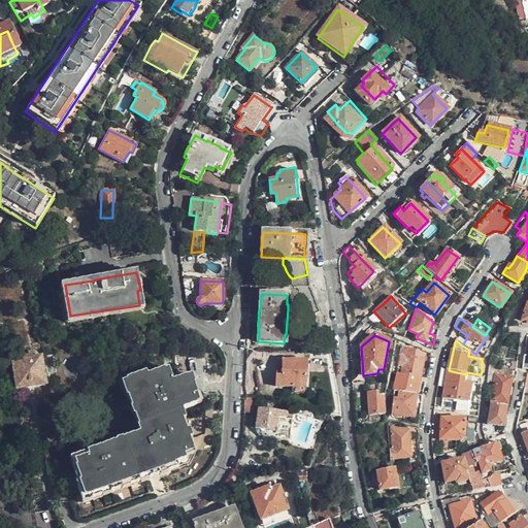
[(401,374),(420,377),(425,356),(407,349),(405,355),(400,354),(399,366),(403,366),(401,374)]
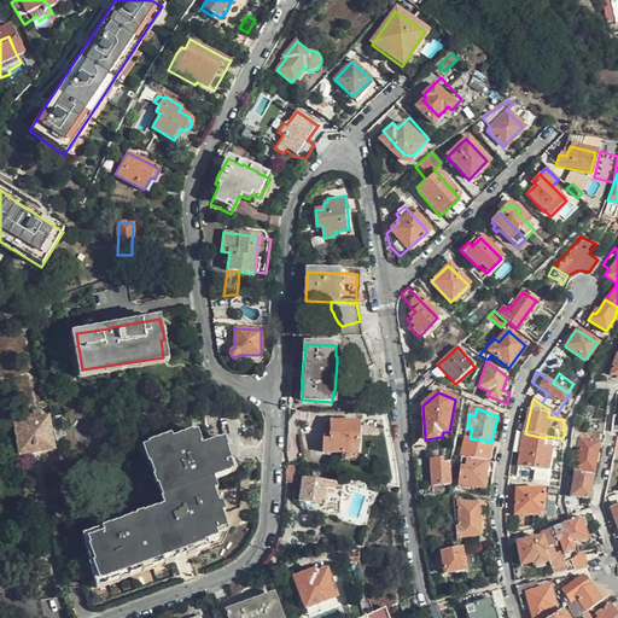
[(53,449),(51,437),(47,418),(38,419),(36,415),(25,418),(25,421),(13,424),(18,455),(30,454),(38,452),(41,452),(53,449)]
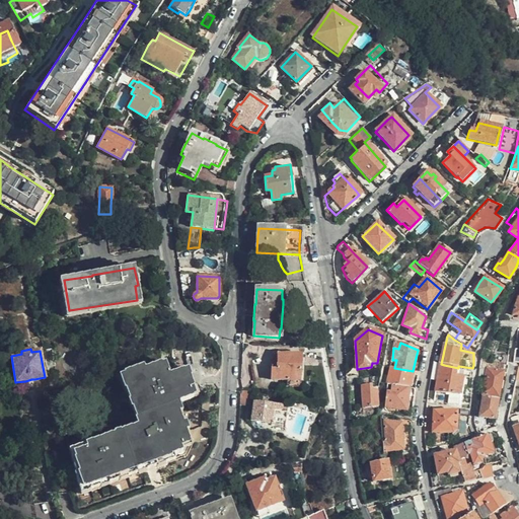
[(44,351),(47,367),(54,365),(52,349),(44,351)]
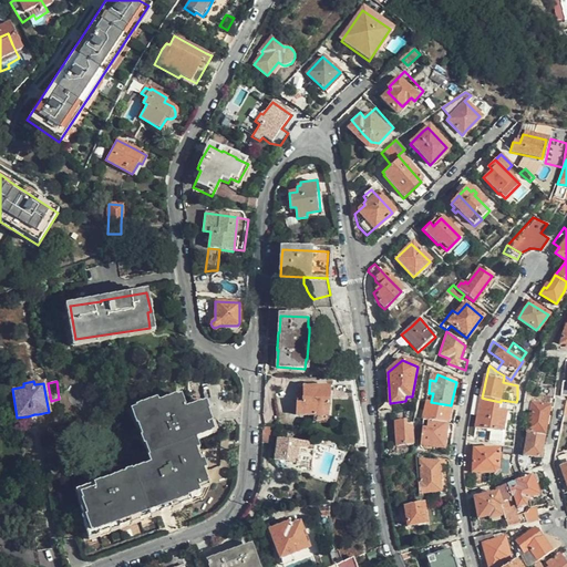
[(328,405),(329,388),(303,387),(302,398),(297,398),(296,415),(321,416),(321,405),(328,405)]
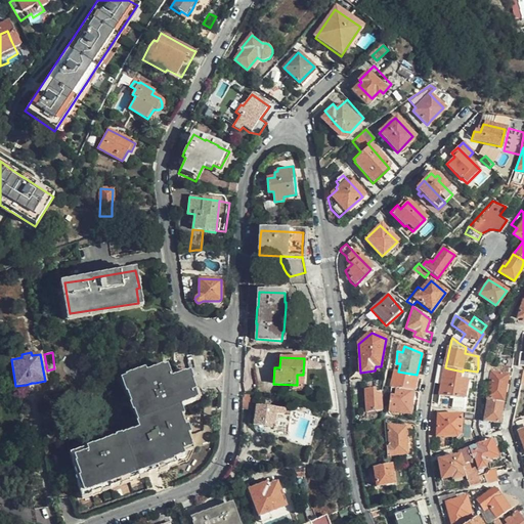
[(461,381),(463,372),(448,368),(445,367),(443,376),(440,396),(451,398),(466,400),(468,383),(461,381)]
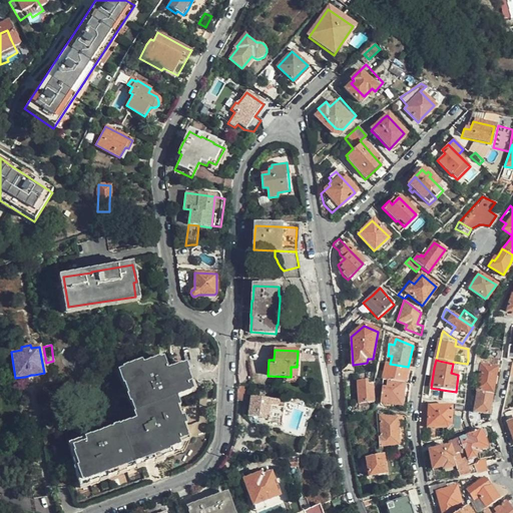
[(170,403),(183,398),(178,383),(174,370),(164,373),(161,375),(157,363),(156,361),(139,366),(138,364),(118,371),(127,399),(133,415),(130,424),(102,434),(72,444),(75,455),(77,461),(73,462),(75,469),(73,470),(79,487),(97,480),(126,470),(167,456),(179,452),(184,443),(174,414),(170,403)]
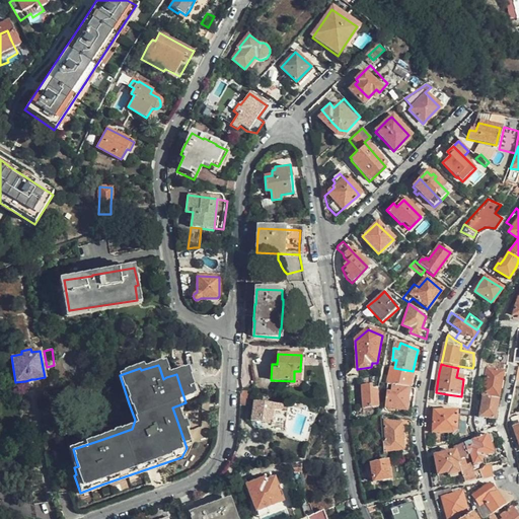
[(504,373),(507,373),(508,366),(503,365),(502,371),(489,370),(488,373),(486,387),(485,394),(499,396),(501,385),(504,373)]
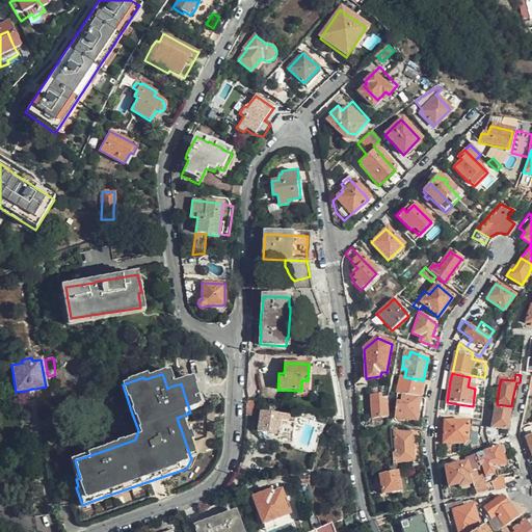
[(402,396),(420,398),(423,384),(423,380),(404,377),(402,377),(397,395),(402,396)]
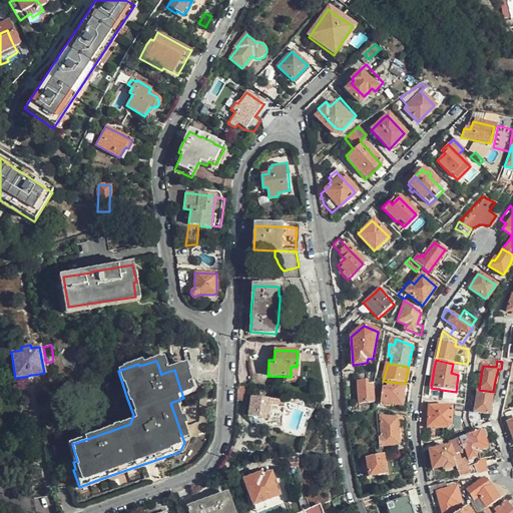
[(178,383),(183,398),(192,396),(188,384),(182,367),(174,370),(178,383)]
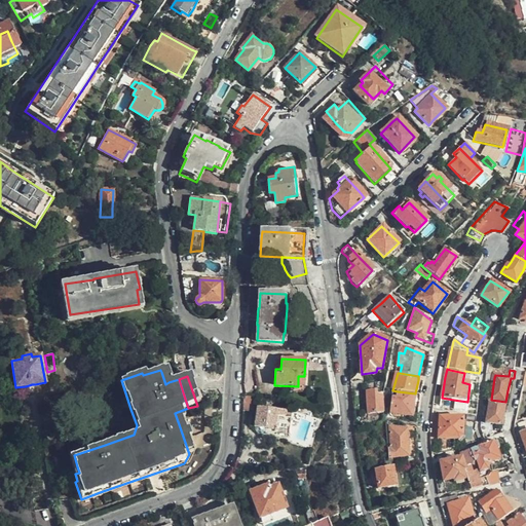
[(412,416),(415,393),(398,391),(397,398),(392,398),(390,413),(412,416)]
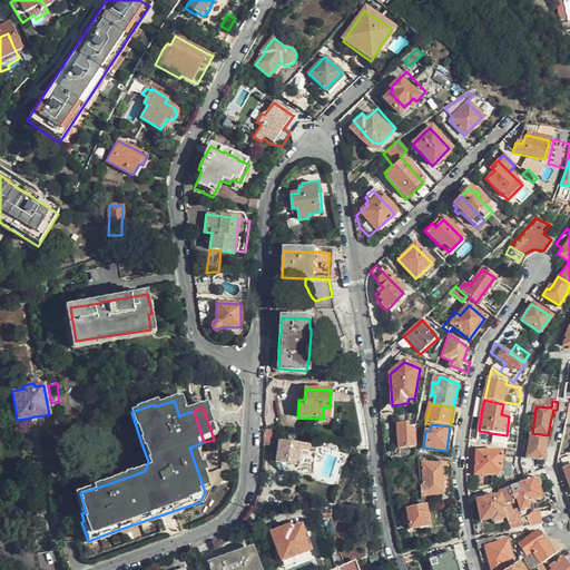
[(403,450),(415,449),(414,435),(408,435),(408,431),(396,431),(397,442),(399,457),(403,455),(402,451),(403,450)]
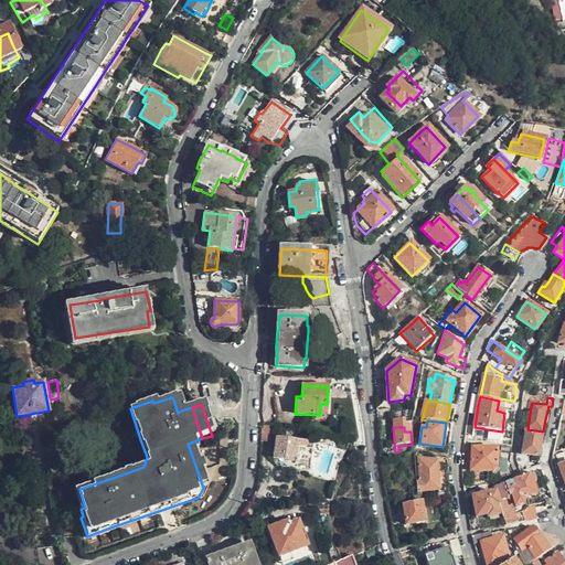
[(540,451),(543,435),(528,433),(524,454),(540,456),(540,451)]
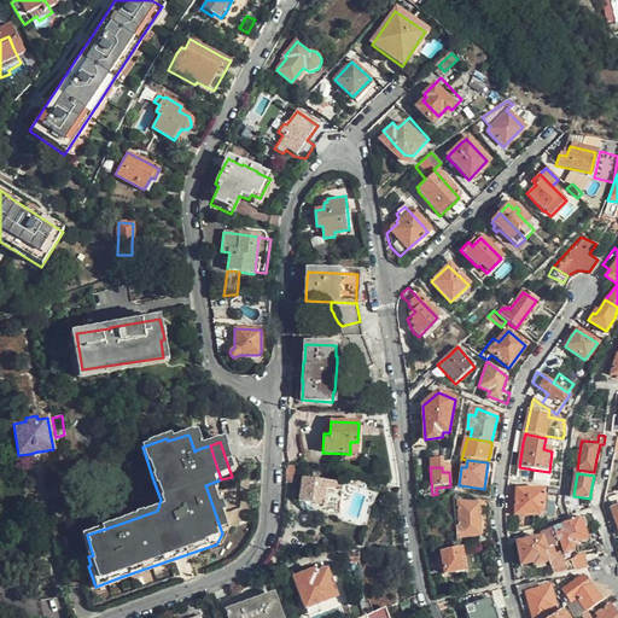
[(316,503),(340,507),(344,484),(338,483),(303,479),(301,501),(303,502),(302,507),(304,512),(312,513),(316,509),(316,503)]
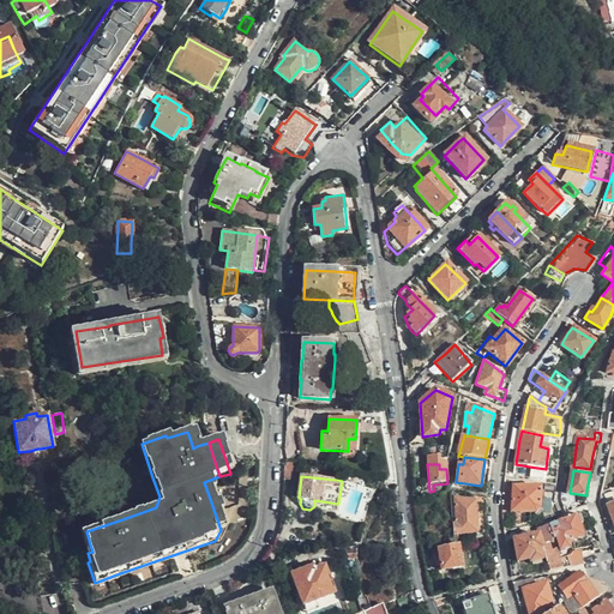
[(542,511),(542,487),(515,487),(515,500),(513,513),(540,513),(542,511)]
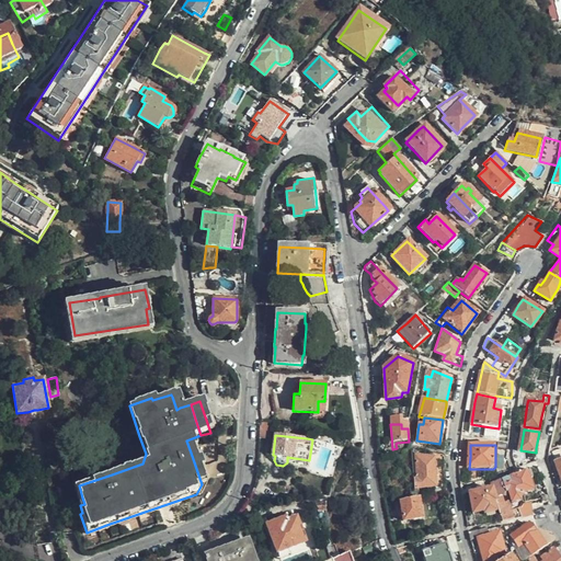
[(437,484),(435,458),(418,456),(419,468),(419,487),(437,484)]
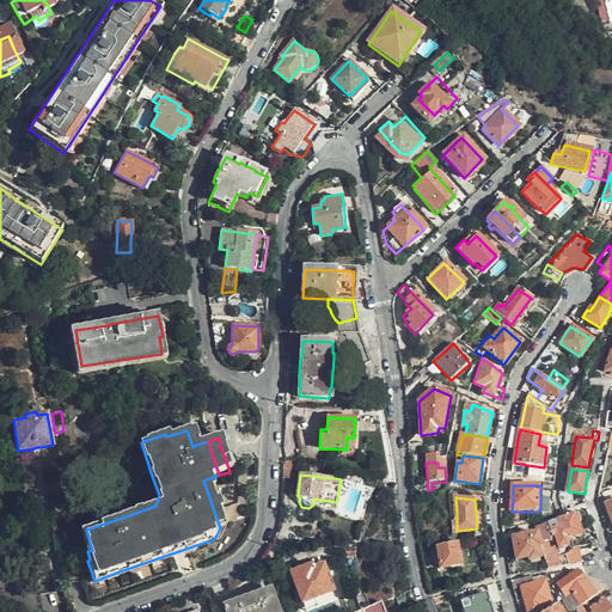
[(582,520),(580,510),(565,516),(560,519),(537,526),(538,530),(539,533),(543,545),(549,561),(560,557),(555,542),(554,534),(556,534),(561,546),(568,544),(570,539),(570,538),(582,534),(579,522),(582,520)]
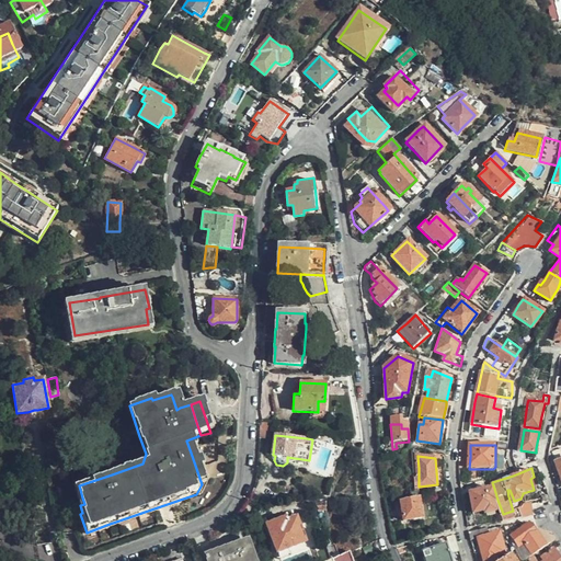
[(497,500),(494,489),(471,493),(472,499),(473,510),(474,513),(485,512),(485,514),(496,512),(495,501),(497,500)]
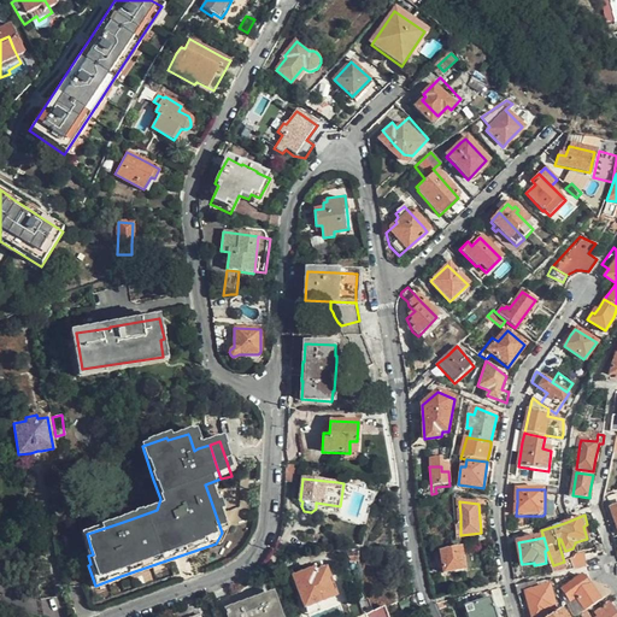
[(456,548),(442,551),(445,573),(464,570),(462,548),(456,548)]
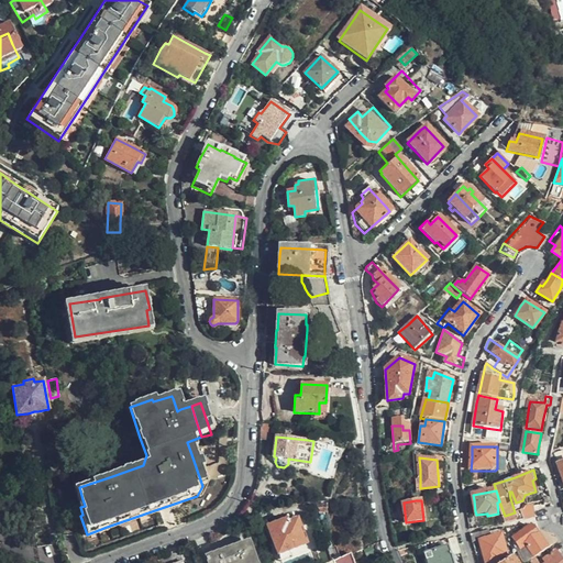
[(525,519),(536,518),(534,510),(533,505),(525,506),(525,508),(522,509),(525,519)]
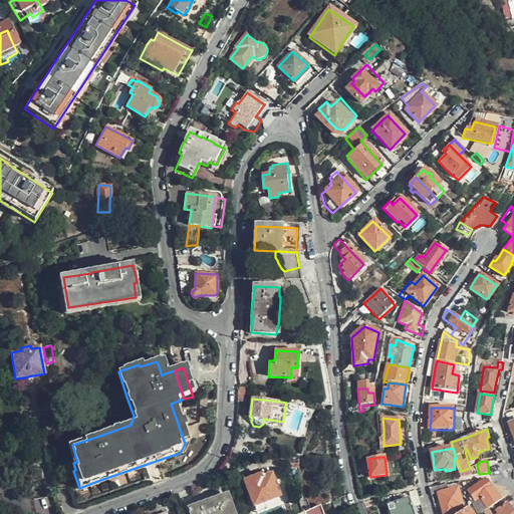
[(280,497),(272,475),(264,478),(262,475),(246,481),(255,507),(264,503),(280,497)]
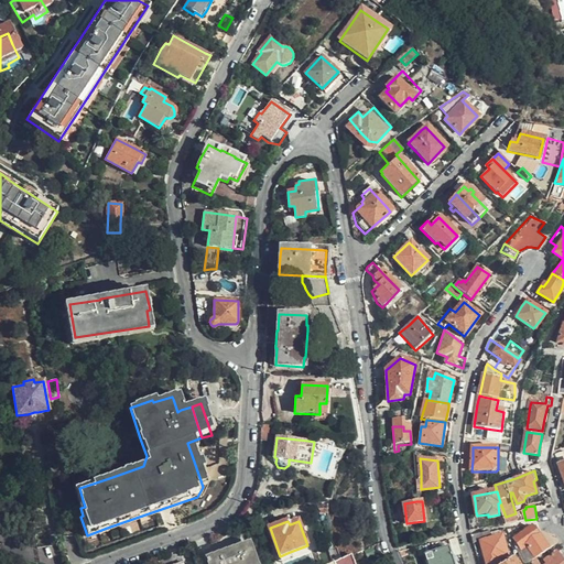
[(550,534),(543,531),(541,533),(539,534),(532,525),(514,538),(520,546),(529,541),(530,543),(520,550),(527,563),(532,561),(537,557),(560,542),(554,535),(550,534)]
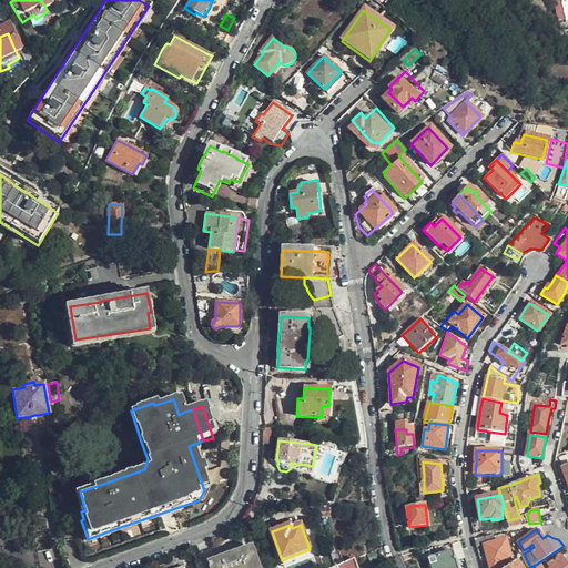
[(476,539),(479,547),(485,545),(492,567),(497,567),(504,567),(503,563),(511,560),(506,539),(497,541),(495,535),(476,539)]
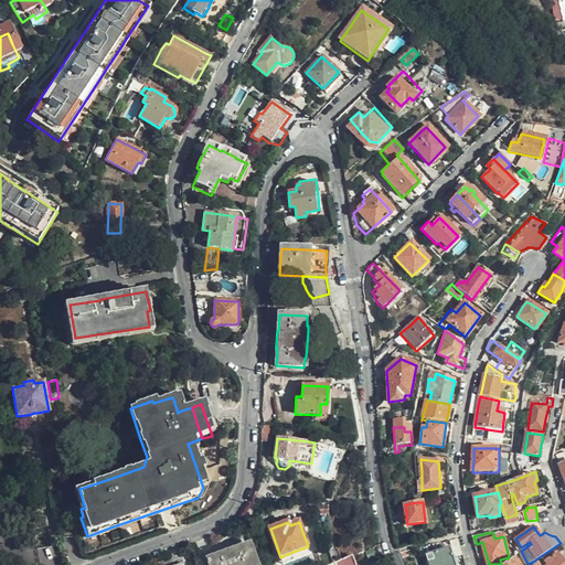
[(257,564),(249,543),(238,547),(236,547),(235,548),(234,548),(234,550),(233,550),(233,551),(232,551),(231,551),(231,552),(230,552),(230,553),(228,553),(227,554),(226,554),(226,555),(225,555),(225,556),(224,556),(224,557),(223,557),(223,558),(222,558),(221,560),(220,560),(219,560),(219,561),(217,561),(216,561),(215,562),(214,562),(213,562),(212,562),(211,562),(210,562),(209,562),(209,561),(208,561),(206,561),(206,564),(257,564)]
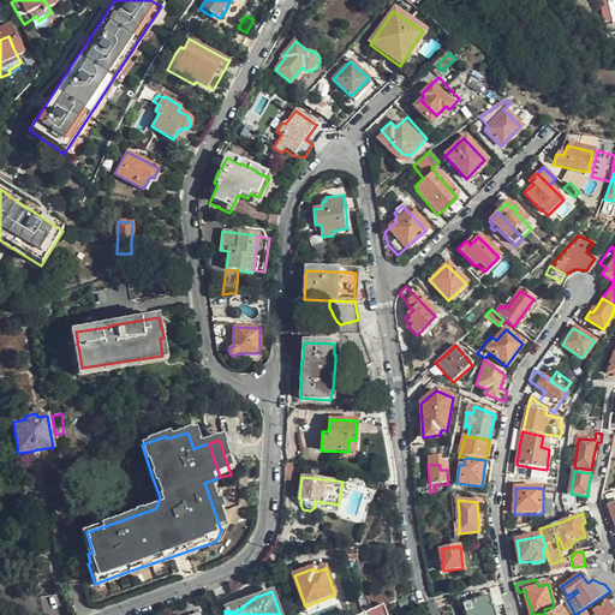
[(497,595),(490,597),(494,610),(502,608),(497,595)]
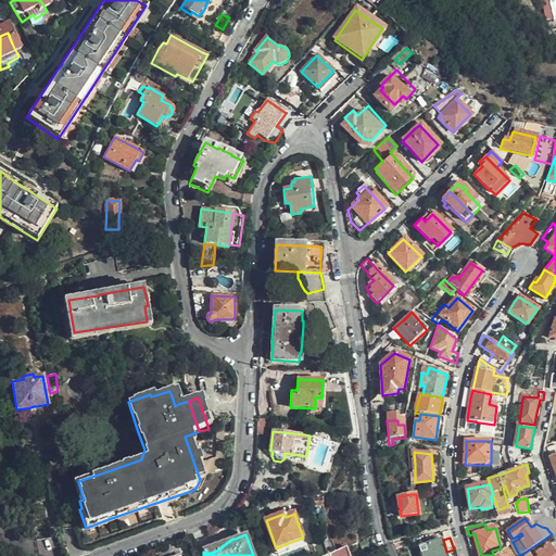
[(447,555),(446,552),(443,540),(419,547),(421,555),(447,555)]
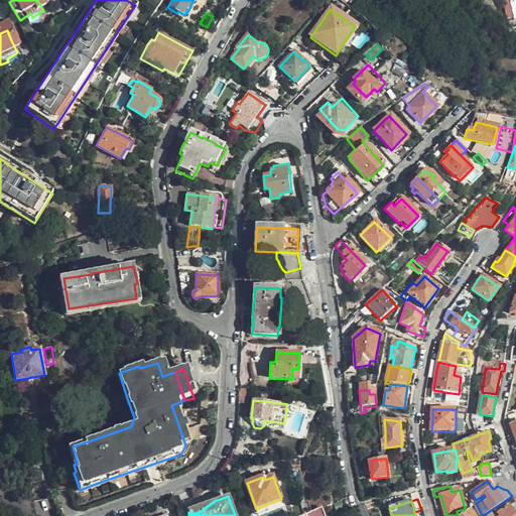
[(502,514),(499,515),(515,515),(515,511),(511,504),(500,511),(502,514)]
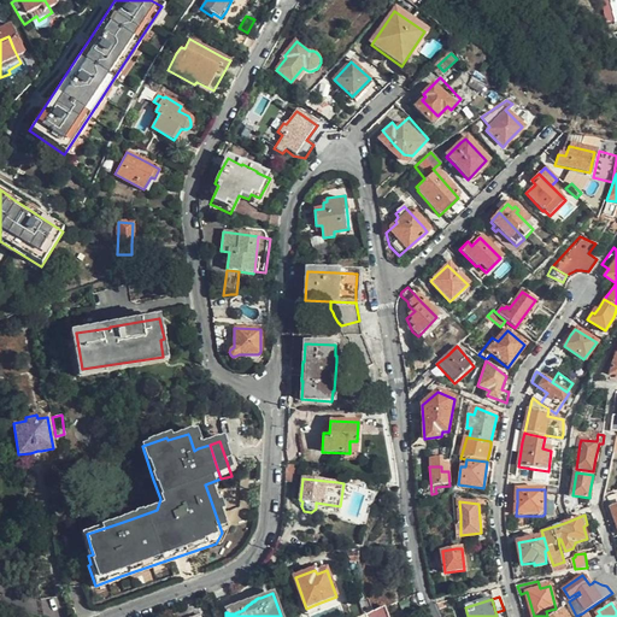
[(317,604),(306,609),(310,616),(321,613),(317,604)]
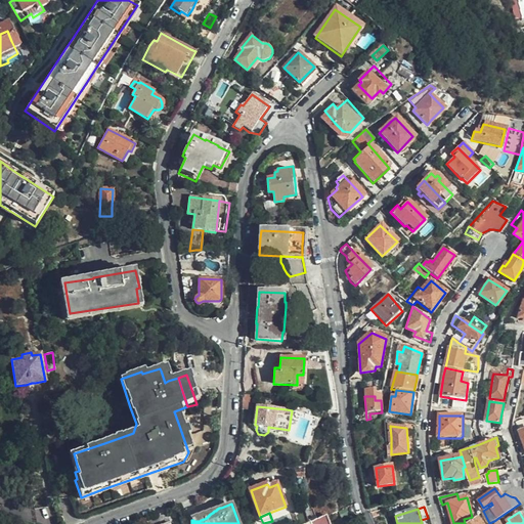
[(331,523),(328,515),(305,523),(331,523)]
